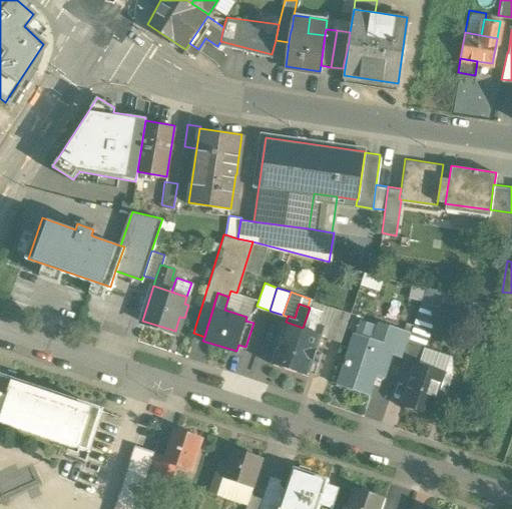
[(321,311),(310,308),(303,328),(321,334),(324,325),(317,323),(321,311)]
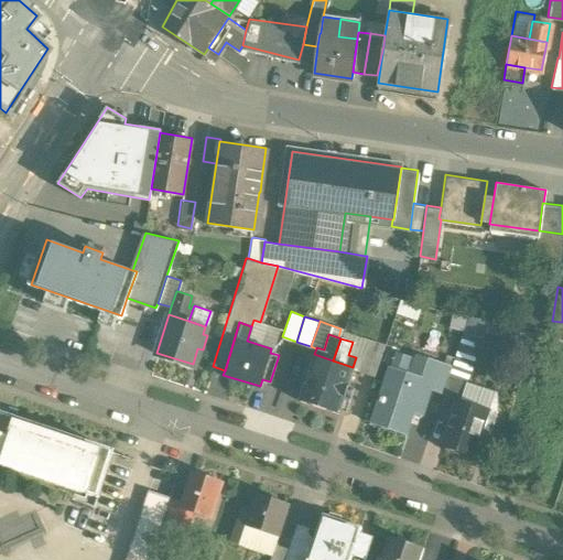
[(368,338),(358,369),(374,375),(383,343),(368,338)]
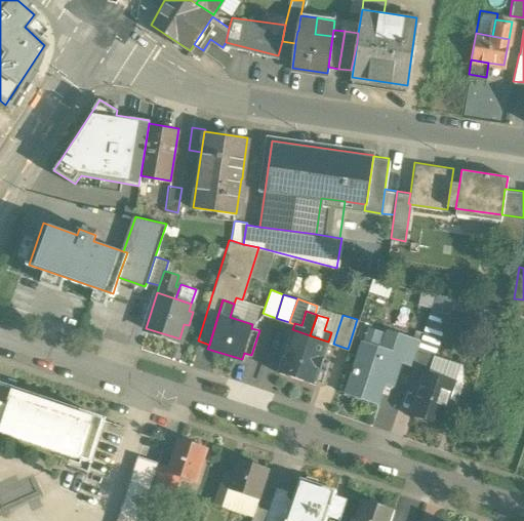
[(387,332),(367,325),(363,339),(346,390),(347,391),(348,390),(374,399),(374,400),(376,400),(384,378),(392,382),(399,360),(398,359),(406,334),(388,328),(387,332)]
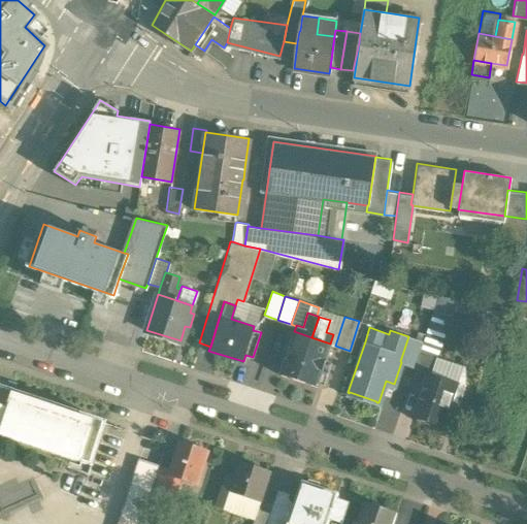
[(294,331),(288,351),(283,349),(278,360),(284,362),(280,373),(298,379),(311,337),(294,331)]
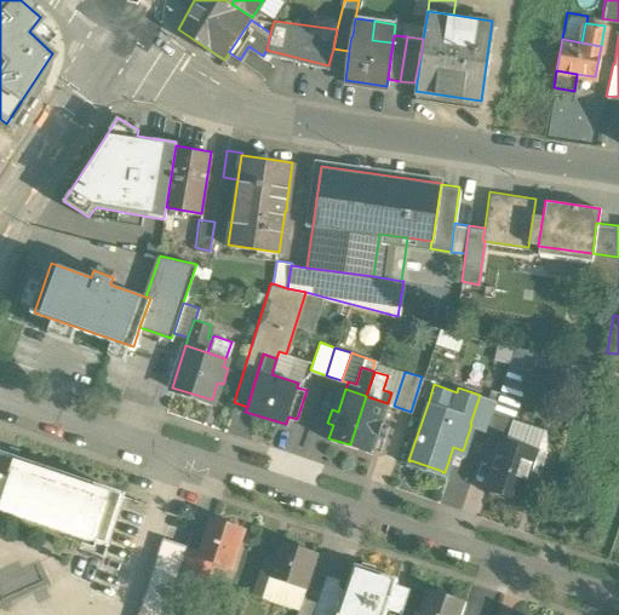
[(480,395),(470,424),(471,425),(486,430),(492,412),(496,401),(480,395)]
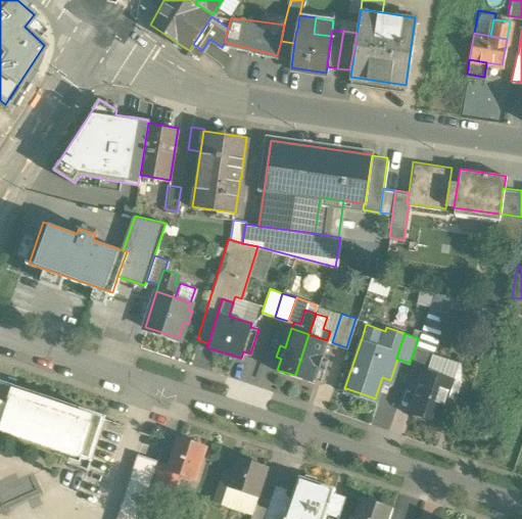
[(327,340),(309,334),(295,375),(313,381),(316,372),(321,373),(325,362),(320,361),(327,340)]
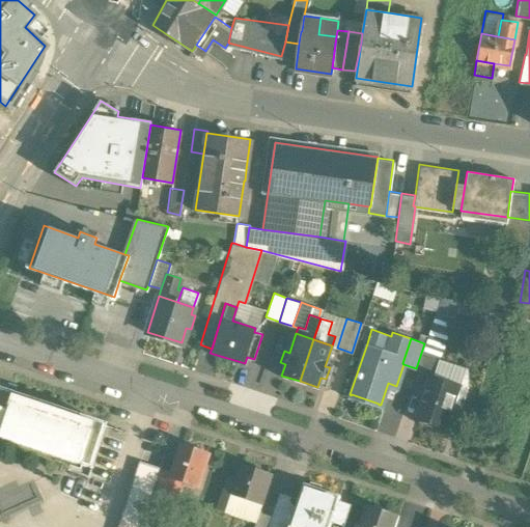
[(438,358),(421,353),(416,368),(413,378),(426,383),(429,376),(431,377),(438,358)]
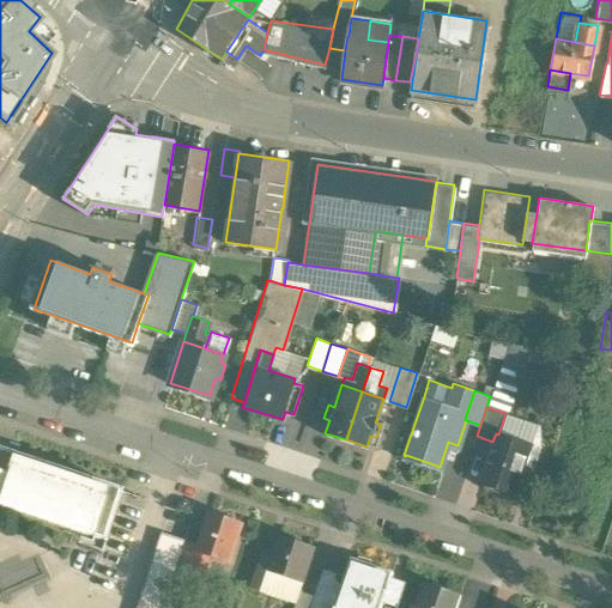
[(498,435),(496,433),(492,442),(480,479),(486,481),(485,486),(506,493),(507,488),(513,491),(519,474),(526,476),(532,456),(525,455),(529,444),(498,435)]
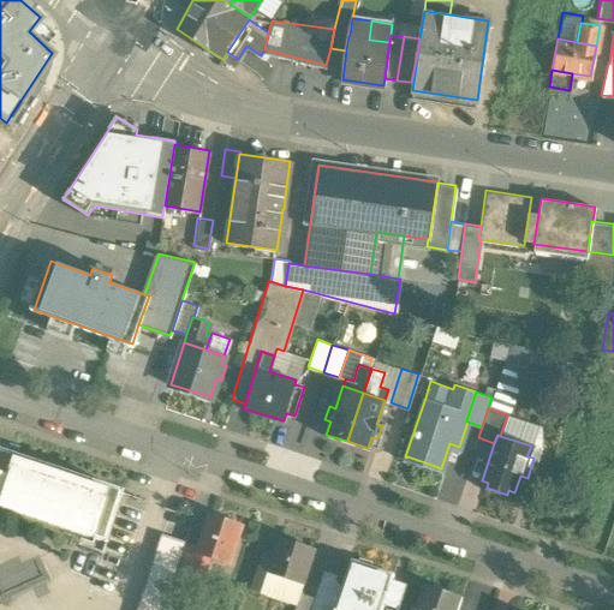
[(120,492),(0,450),(0,504),(103,542),(120,492)]
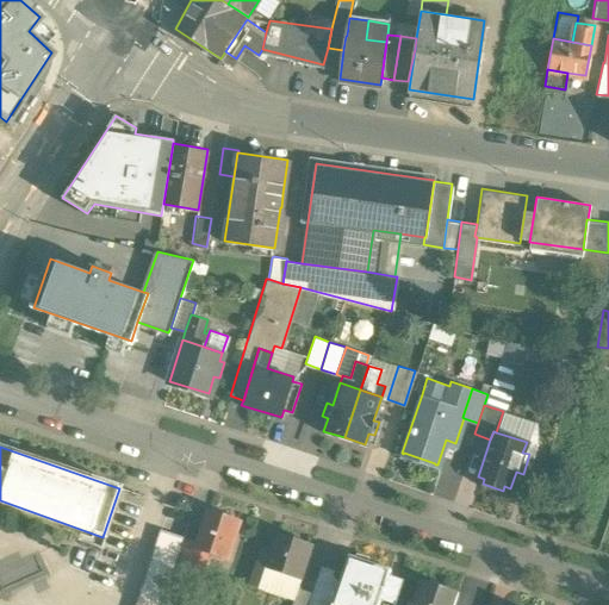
[(240,519),(207,509),(196,541),(194,547),(207,552),(227,557),(240,519)]
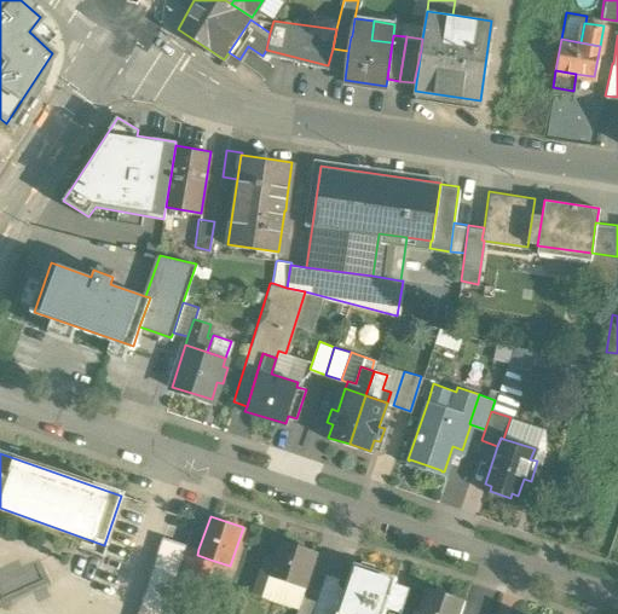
[(186,544),(166,537),(143,604),(163,610),(167,600),(177,573),(185,545),(186,544)]
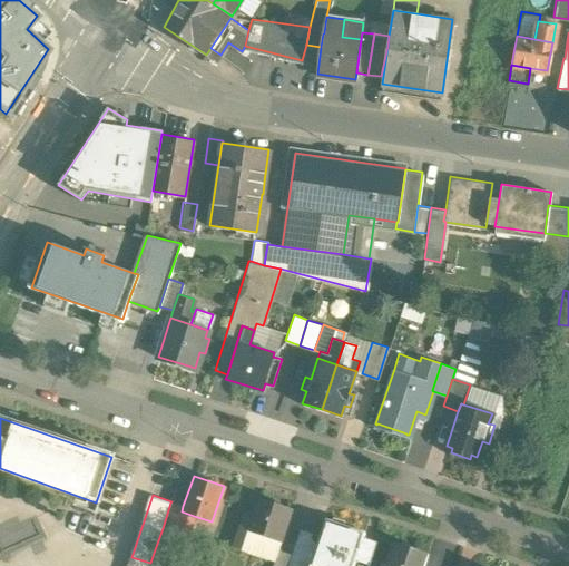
[(292,507),(257,496),(252,514),(242,544),(275,555),(278,546),(292,507)]
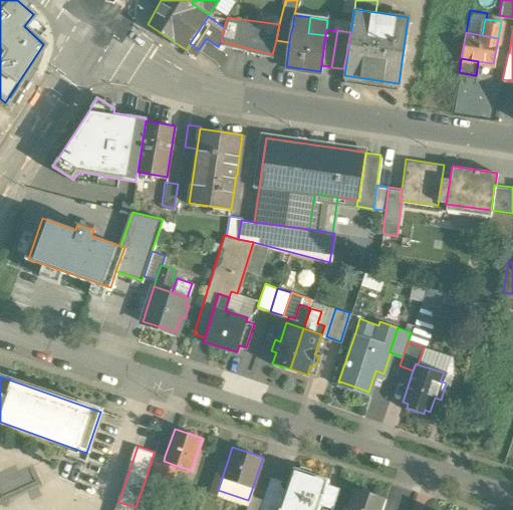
[(154,453),(147,476),(158,480),(164,461),(165,456),(154,453)]
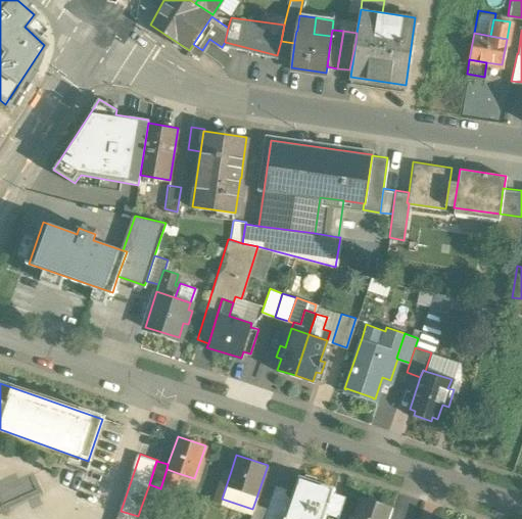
[(178,473),(167,469),(160,488),(170,491),(172,492),(178,473)]
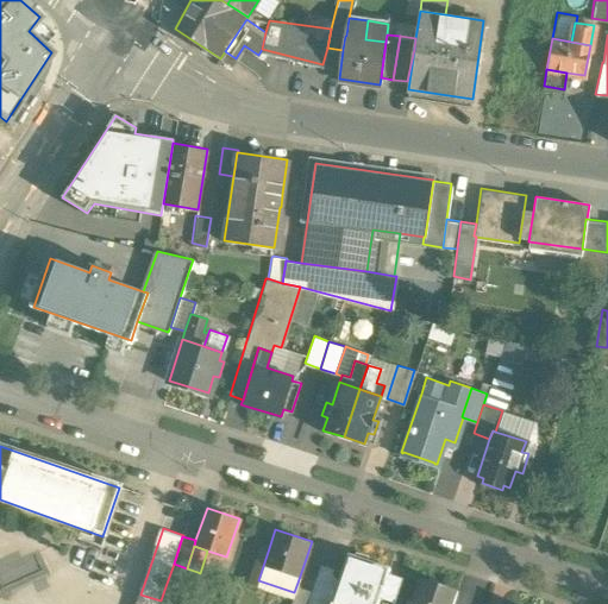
[(261,546),(251,578),(258,580),(269,548),(261,546)]
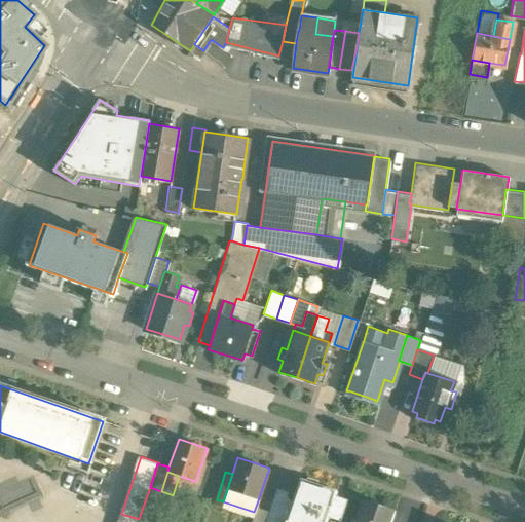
[(315,479),(308,477),(303,481),(317,485),(315,479)]
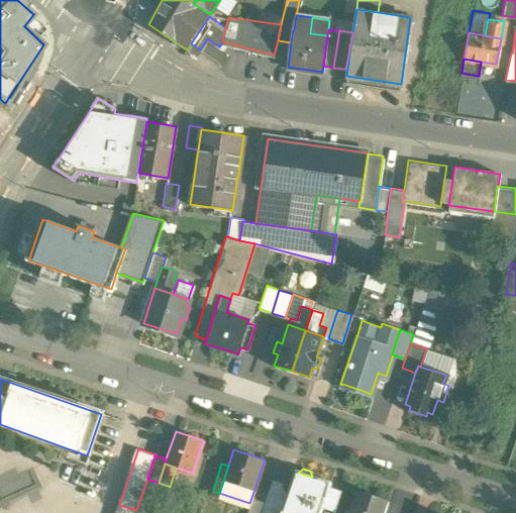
[(298,473),(295,471),(290,485),(280,512),(317,512),(320,506),(325,493),(328,483),(312,477),(298,473)]
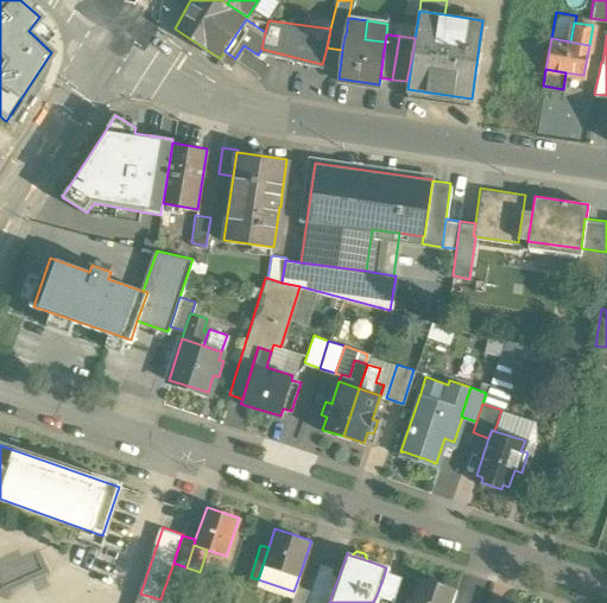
[(187,567),(174,563),(164,589),(181,595),(185,579),(194,582),(197,571),(187,567)]
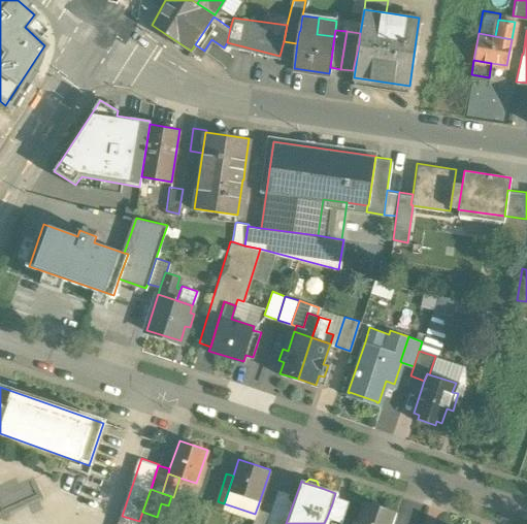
[(286,523),(296,495),(278,489),(266,523),(286,523)]
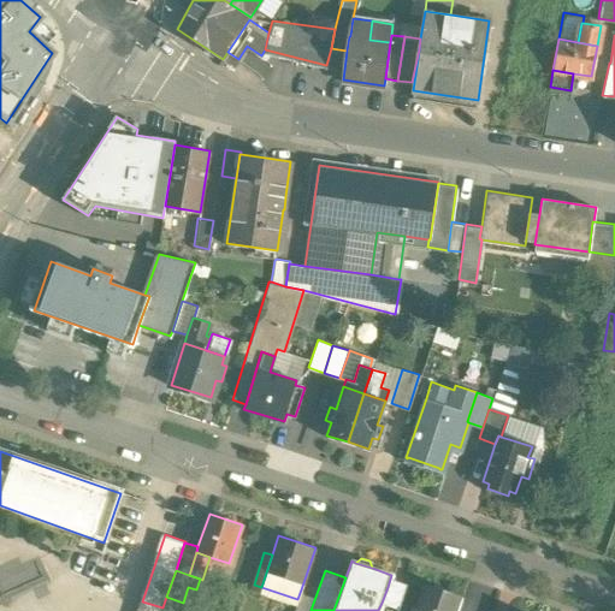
[(395,589),(388,587),(382,603),(390,606),(395,589)]
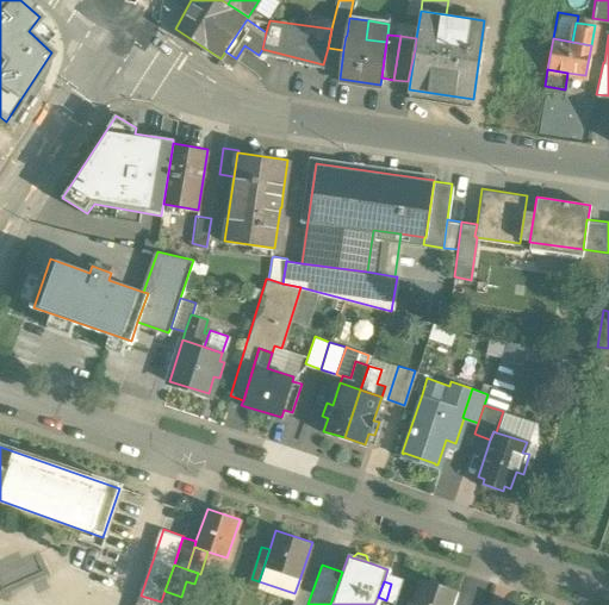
[(452,604),(457,592),(427,581),(417,604),(412,604),(409,604),(408,604),(452,604)]
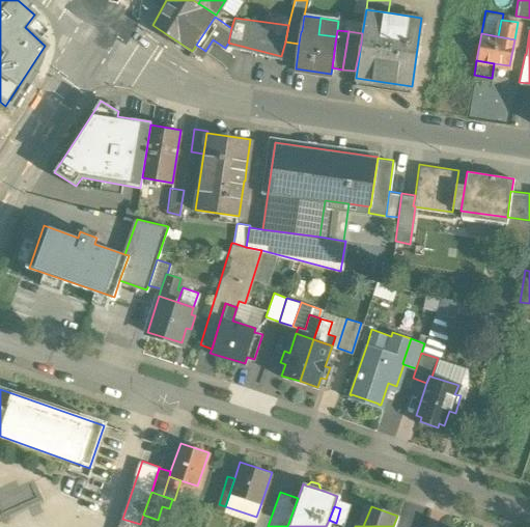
[(266,526),(271,512),(259,508),(256,517),(253,526),(266,526)]
